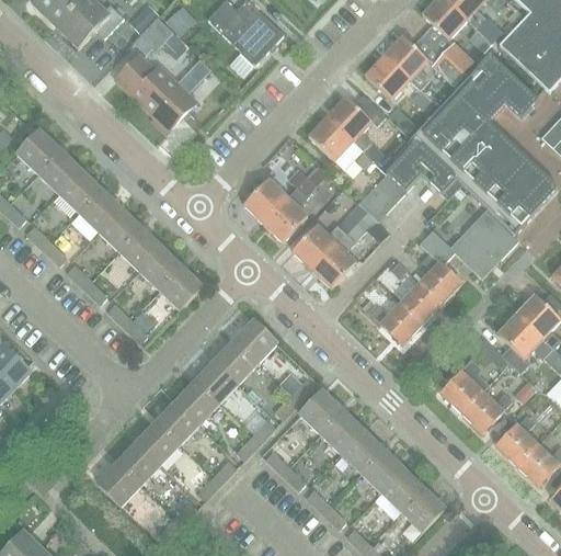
[(55,25),(78,0),(34,0),(32,2),(55,25)]
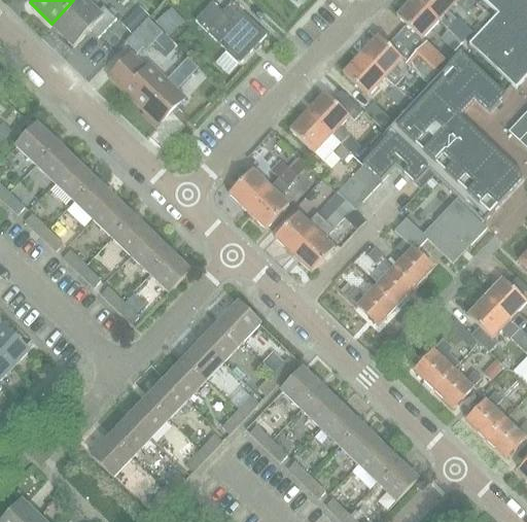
[(73,0),(51,24),(73,44),(90,27),(98,35),(116,16),(103,3),(99,7),(91,0),(73,0)]
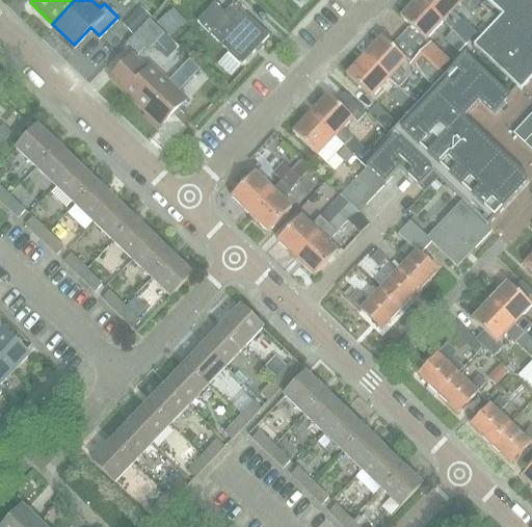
[(212,1),(195,19),(207,30),(209,28),(216,34),(215,36),(229,49),(218,60),(231,72),(242,59),(267,32),(233,0),(222,10),(212,1)]
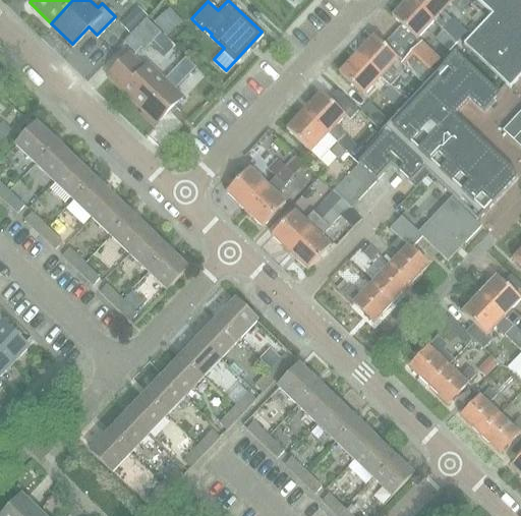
[(416,36),(435,18),(435,17),(415,0),(404,0),(392,13),(416,36)]
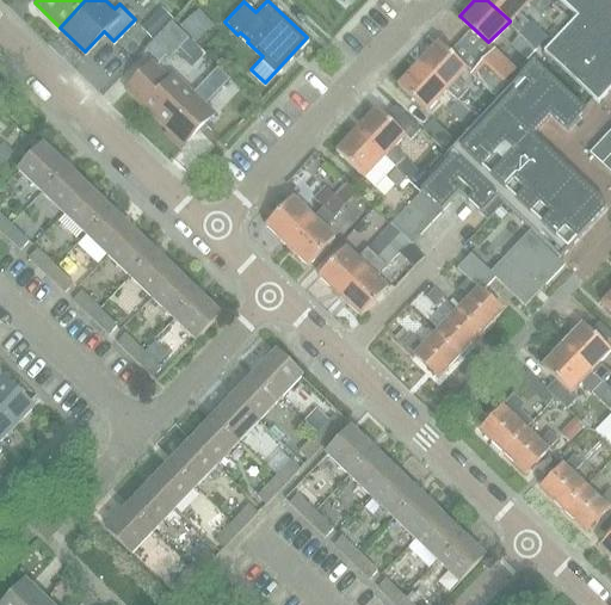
[(510,22),(519,30),(531,41),(539,31),(529,20),(529,19),(519,10),(528,0),(487,0),(510,20),(510,22)]
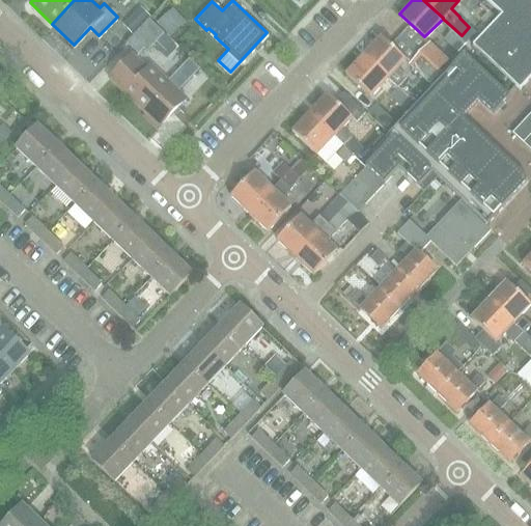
[(490,0),(501,10),(530,37),(530,0),(490,0)]
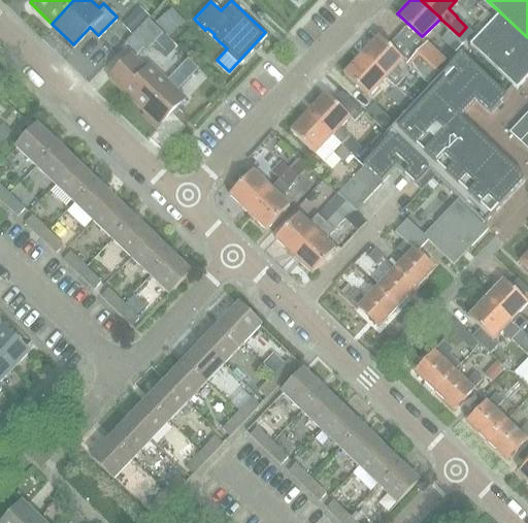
[(139,4),(131,12),(140,22),(149,12),(139,4)]
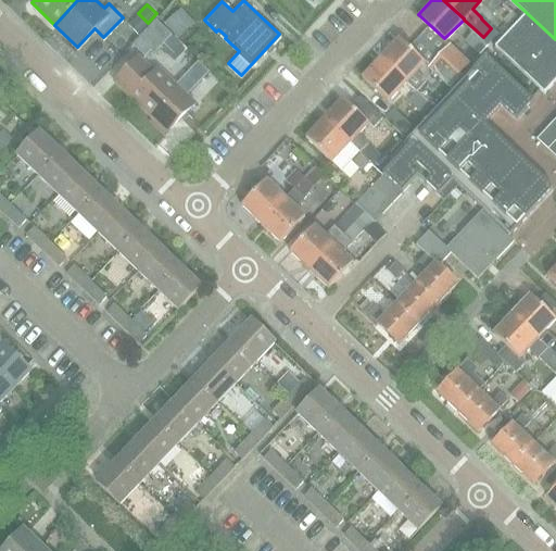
[(181,4),(165,20),(174,29),(190,14),(181,4)]
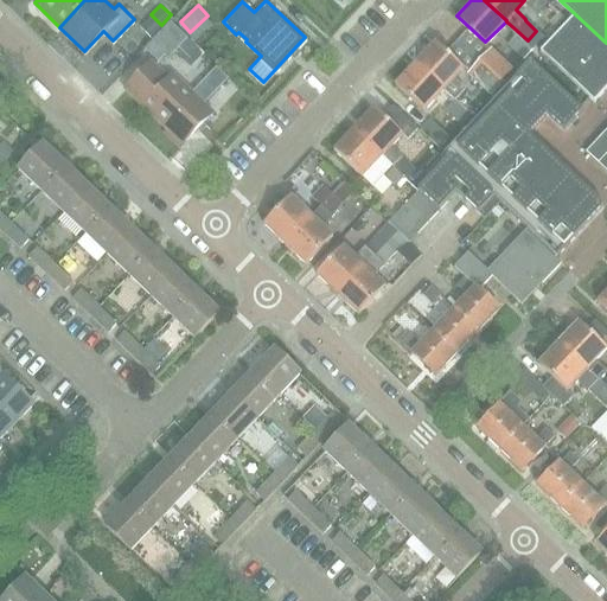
[(606,82),(606,43),(573,12),(541,46),(594,96),(606,82)]
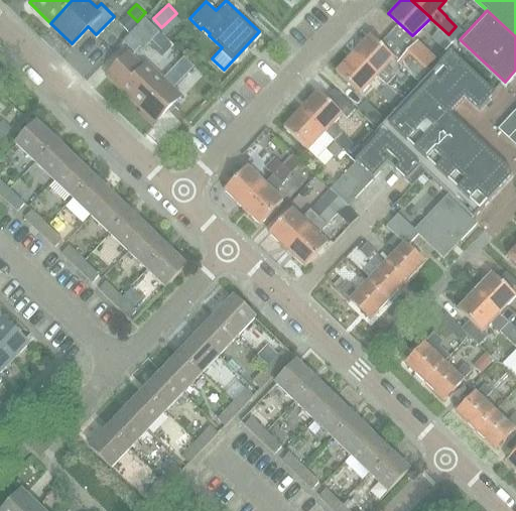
[(140,19),(138,20),(123,37),(135,48),(140,43),(144,46),(160,28),(146,14),(145,13),(140,19)]
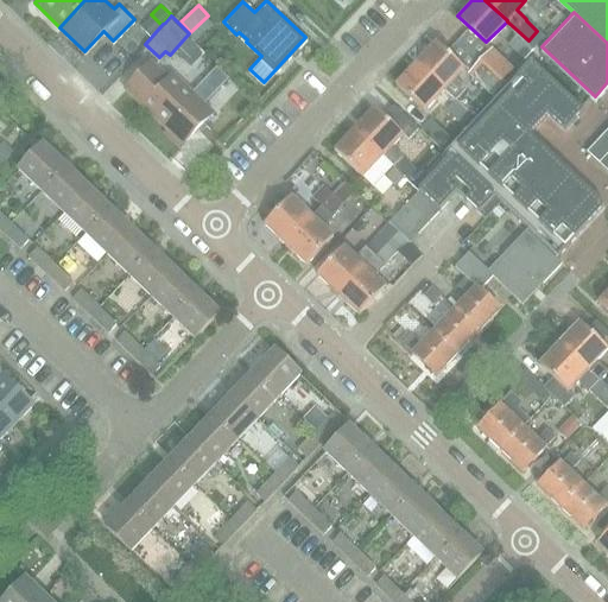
[(517,30),(508,39),(519,50),(524,55),(526,56),(534,46),(532,45),(529,40),(517,30)]
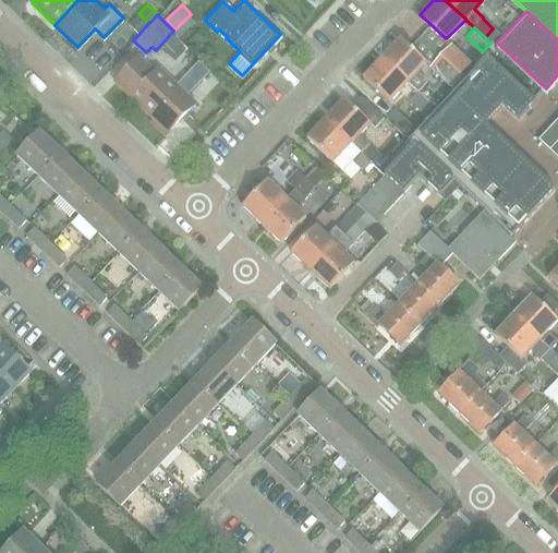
[(400,35),(383,53),(409,79),(416,87),(426,76),(417,69),(426,60),(400,35)]
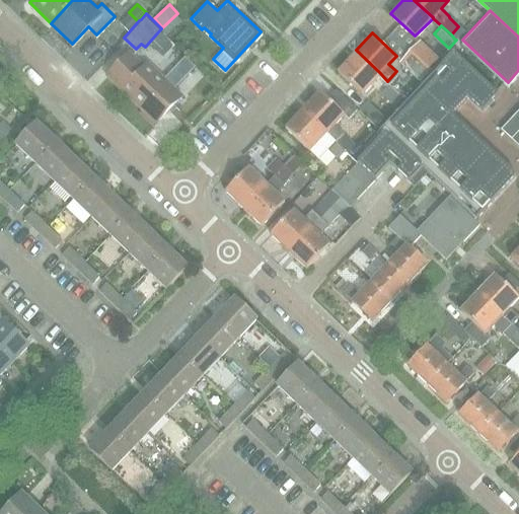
[(419,40),(410,50),(428,67),(437,57),(419,40)]
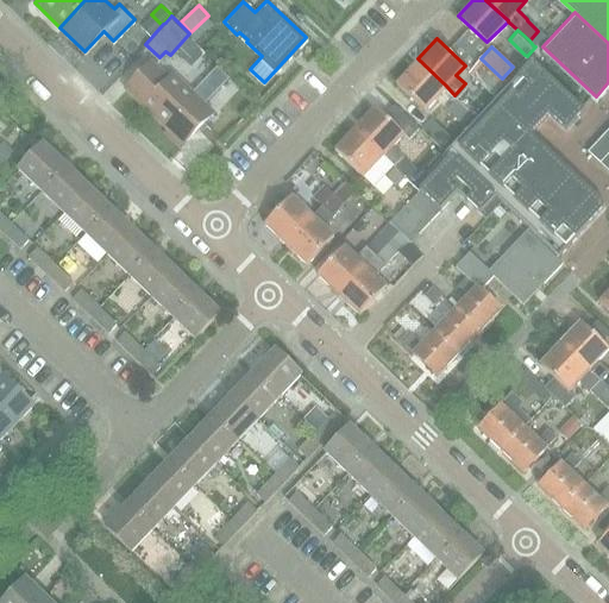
[(446,86),(418,58),(396,81),(425,108),(446,86)]
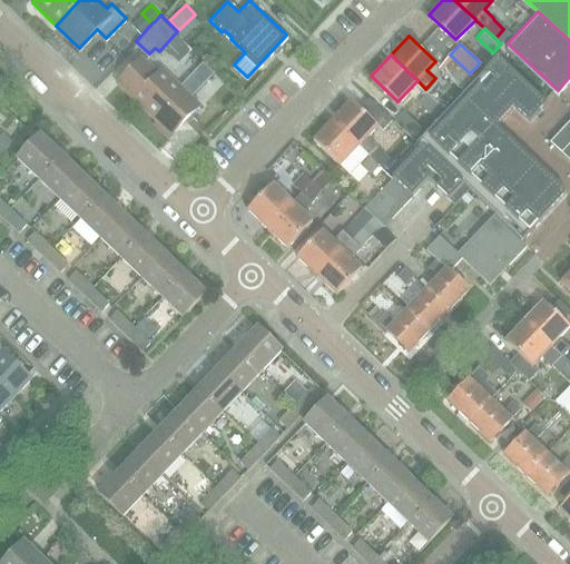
[(498,55),(387,171),(391,176),(412,195),(428,177),(454,201),(469,187),(494,210),(522,237),(566,190),(495,124),(514,104),(530,119),(547,100),(498,55)]
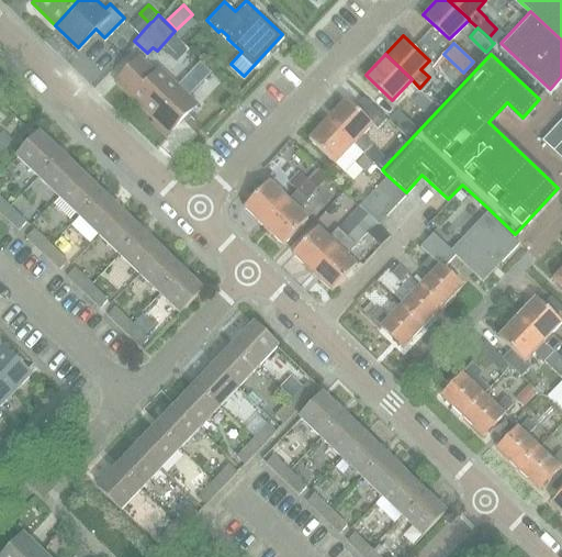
[(463,73),(444,54),(434,64),(453,82),(463,73)]
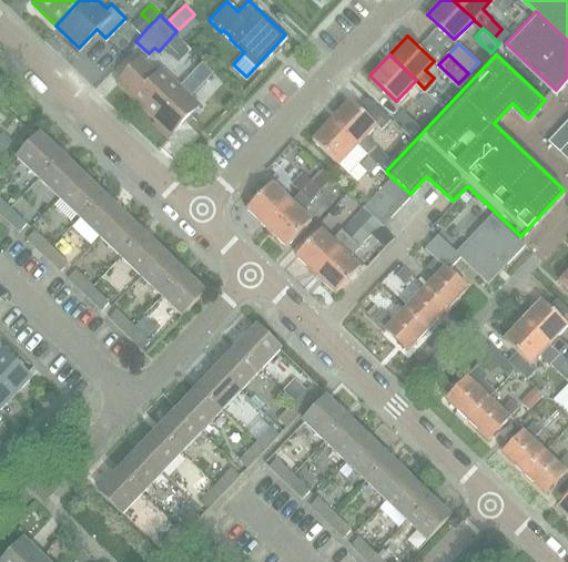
[(141,55),(115,81),(155,119),(153,122),(168,135),(199,102),(190,94),(214,69),(203,59),(179,83),(161,67),(158,71),(141,55)]
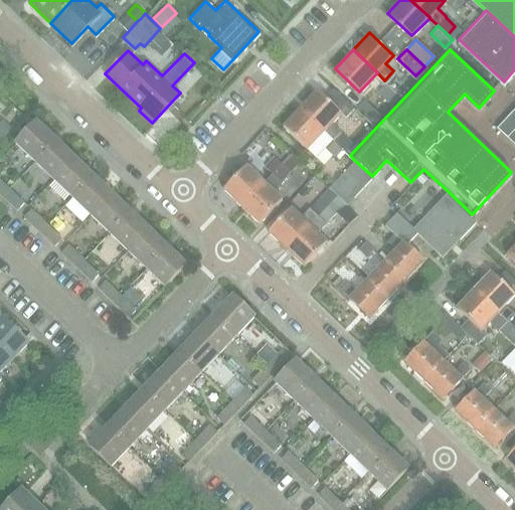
[(396,90),(385,80),(377,90),(388,100),(396,90)]
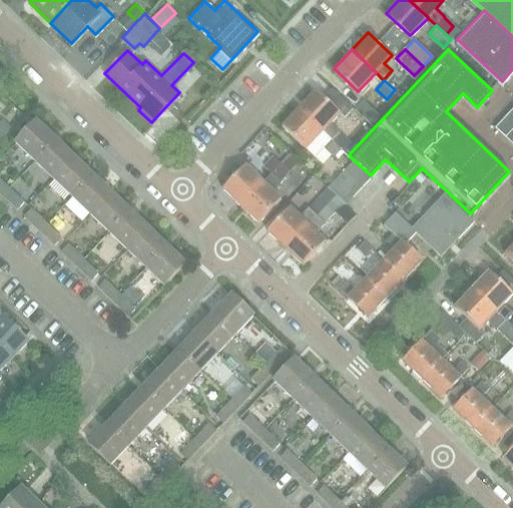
[(316,87),(299,105),(342,146),(341,147),(344,150),(352,142),(330,121),(340,110),(344,114),(353,105),(332,86),(324,95),(316,87)]
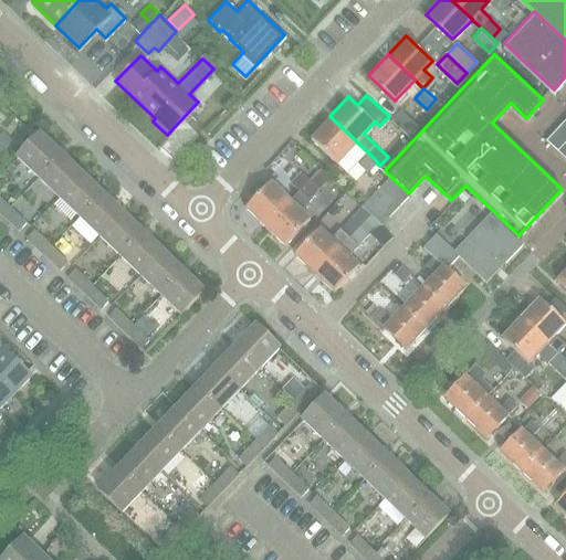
[(392,115),(411,133),(420,123),(401,106),(392,115)]
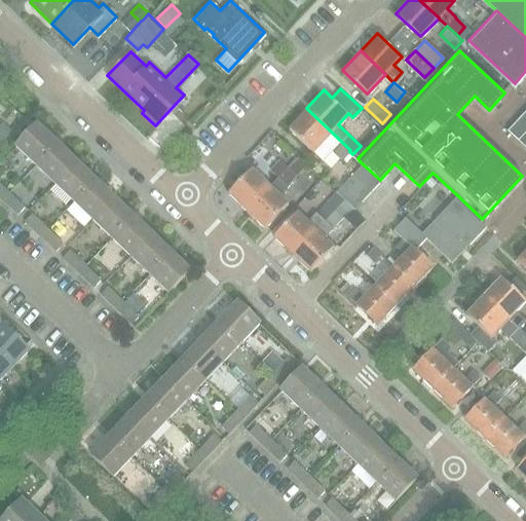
[(350,150),(306,108),(289,126),(323,158),(332,148),(342,157),(349,151),(350,150)]
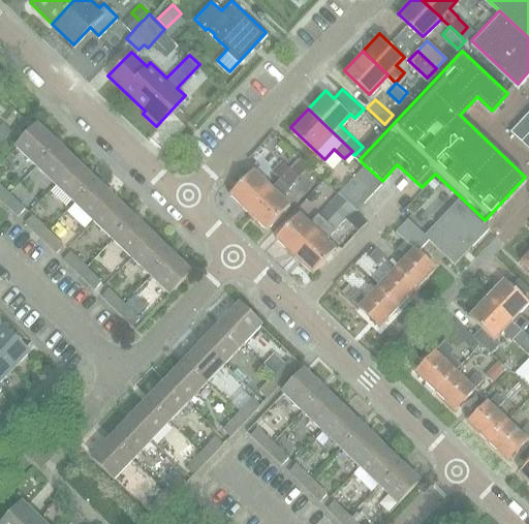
[(528,109),(510,129),(528,147),(528,109)]
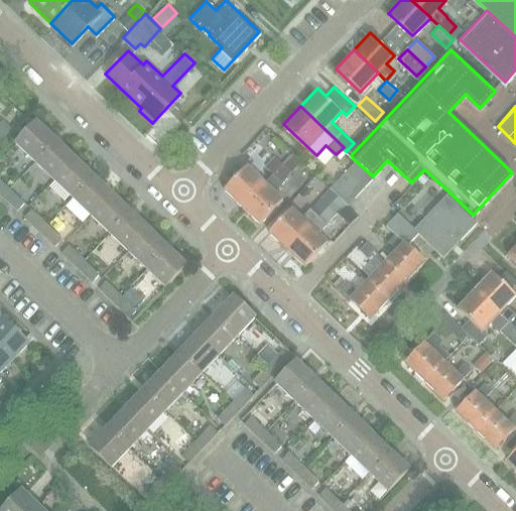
[(2,118),(0,120),(0,135),(10,125),(2,118)]
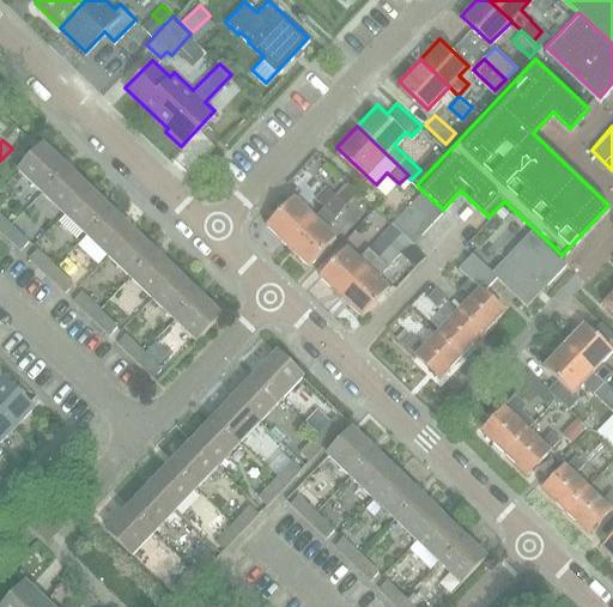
[(19,168),(41,189),(66,164),(44,143),(19,168)]
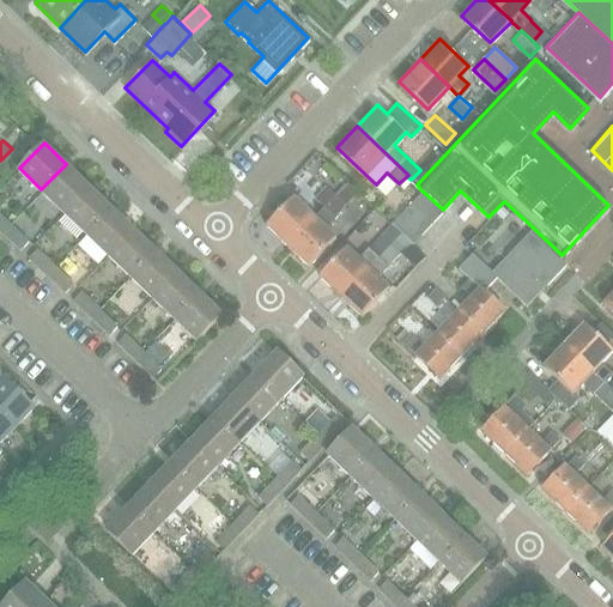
[(41,189),(64,211),(89,184),(66,164),(41,189)]
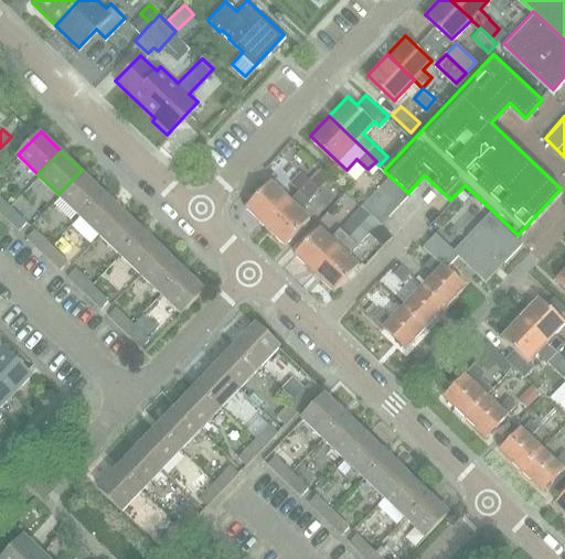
[(321,165),(310,178),(318,184),(330,173),(321,165)]
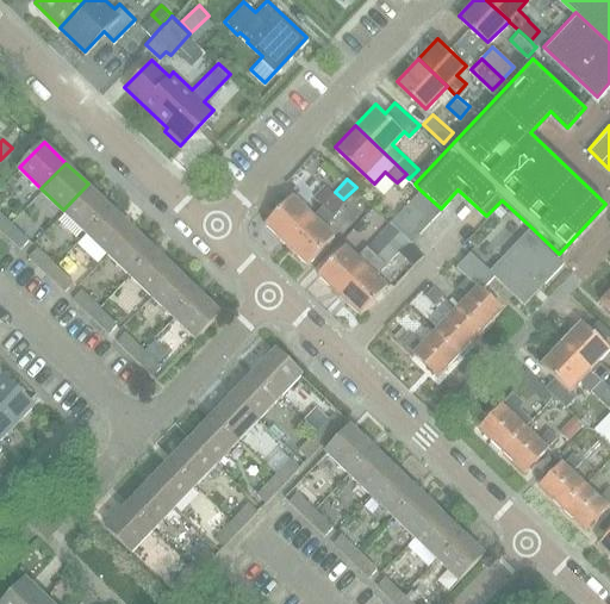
[(313,194),(322,203),(323,204),(335,192),(324,182),(313,194)]
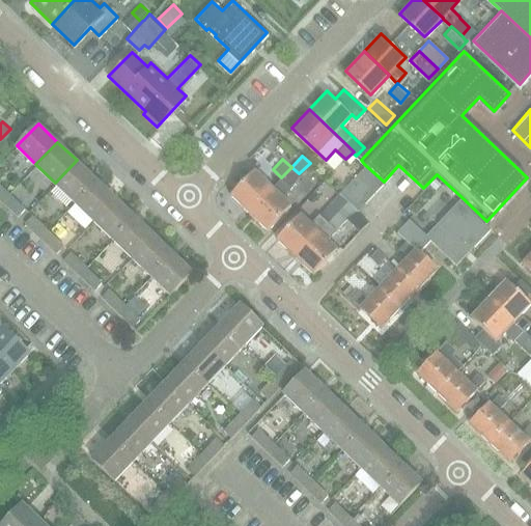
[(55,183),(74,201),(95,178),(77,160),(55,183)]
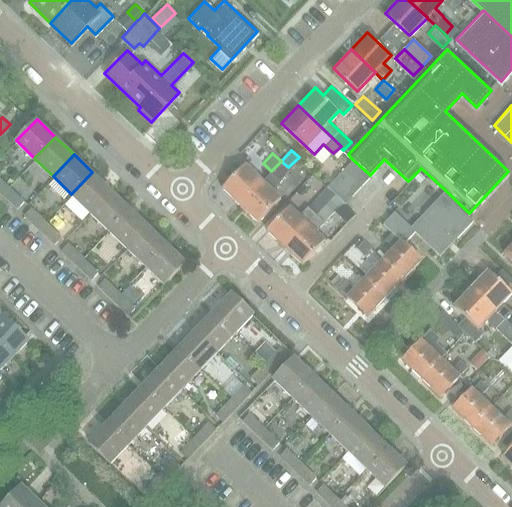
[(343,167),(361,183),(370,175),(351,158),(343,167)]
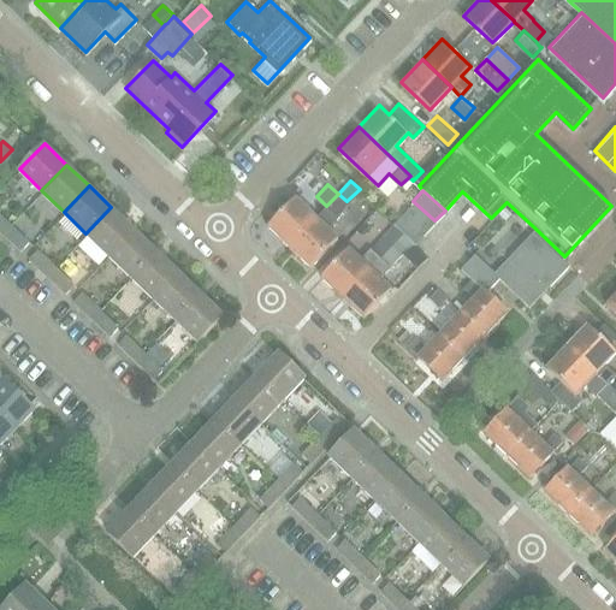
[(317,215),(289,244),(309,264),(337,235),(326,226),(337,214),(336,213),(347,201),(338,194),(326,206),(325,205),(315,215),(317,215)]
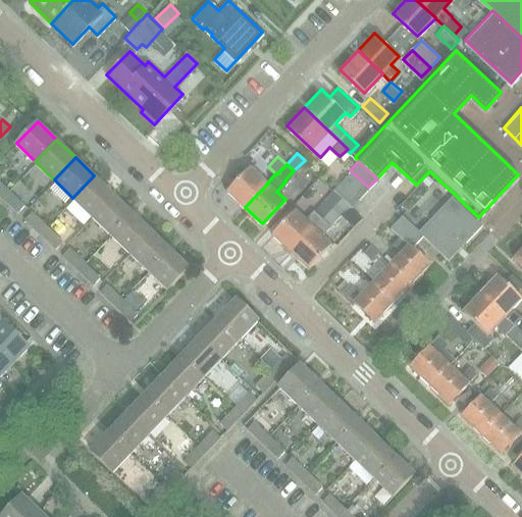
[(225,190),(245,207),(268,183),(267,183),(249,165),(225,190)]
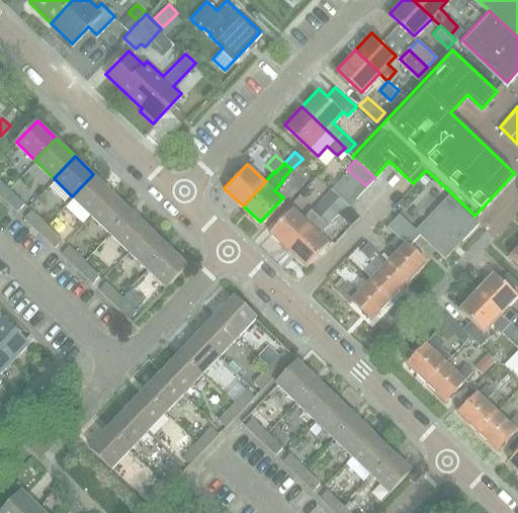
[(347,169),(339,177),(357,194),(365,185),(347,169)]
